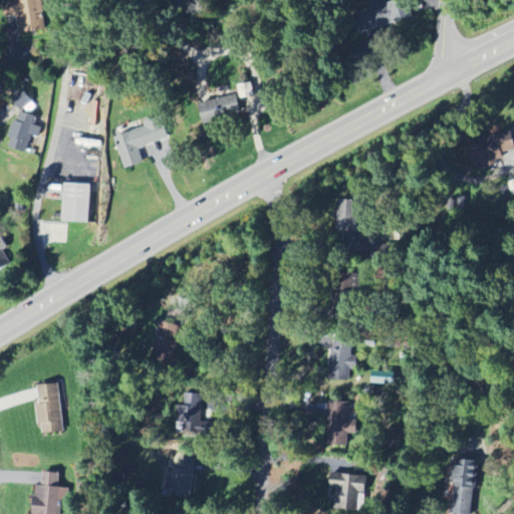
[(45,30),(42,0),(10,0),(3,1),(5,17),(17,16),(18,33),(45,30)]
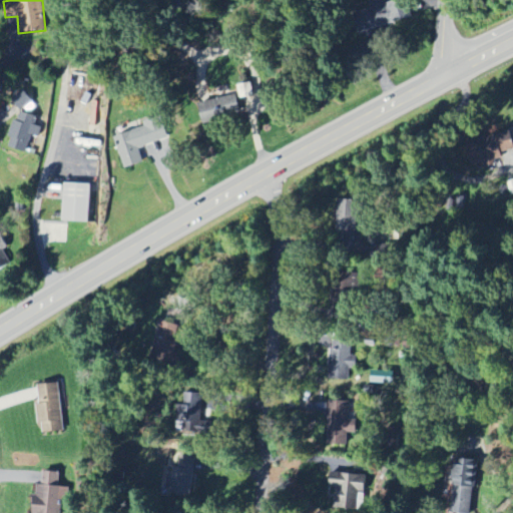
[(386,0),(353,10),(360,32),(408,18),(402,0),(386,0)]
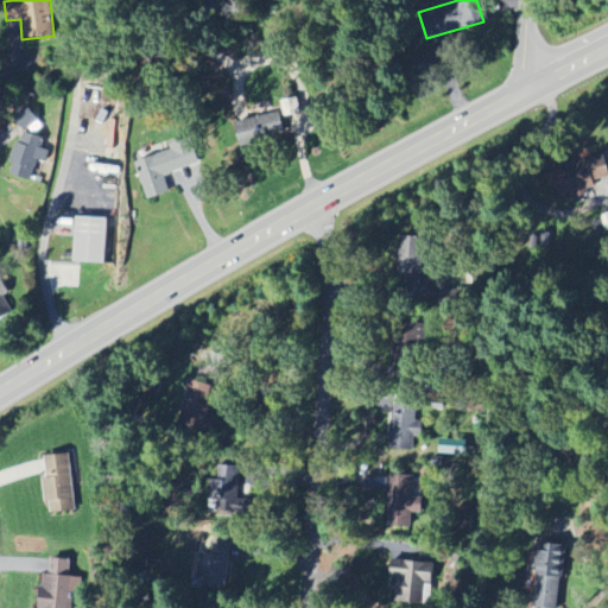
[(284,135),(283,115),(236,119),(239,146),(271,145),(270,135),(284,135)]
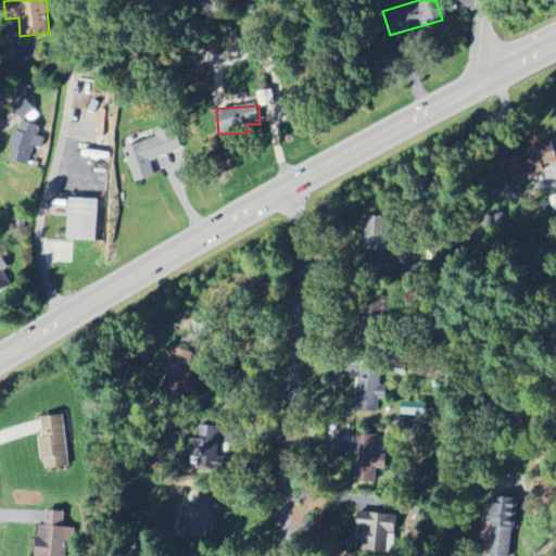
[(7,159),(28,165),(34,147),(41,149),(48,128),(25,122),(27,113),(20,111),(7,159)]
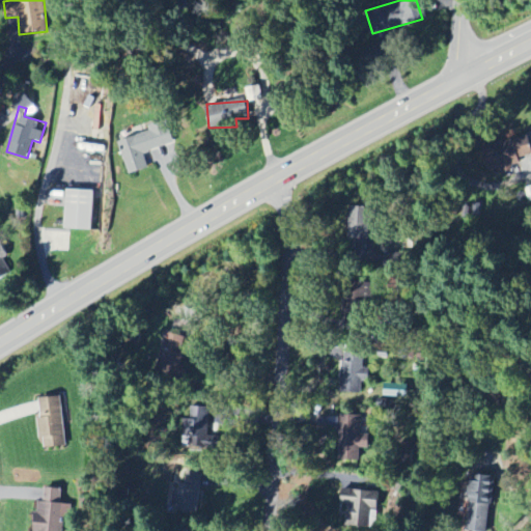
[(118,141),(129,174),(148,168),(144,152),(174,143),(167,119),(148,124),(149,132),(118,141)]
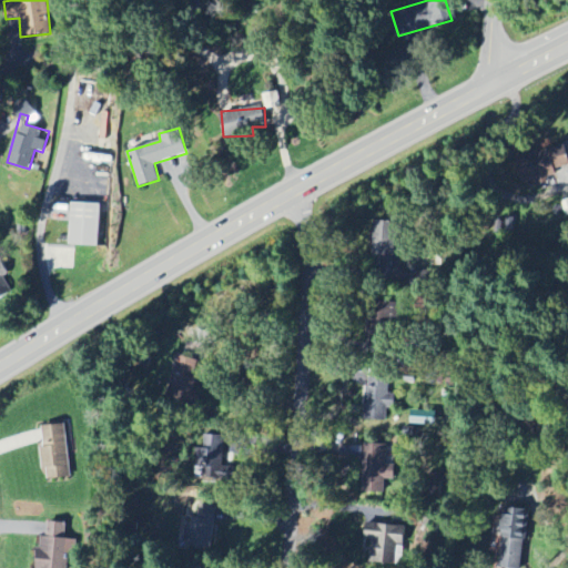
[(99,245),(100,203),(71,203),(70,244),(99,245)]
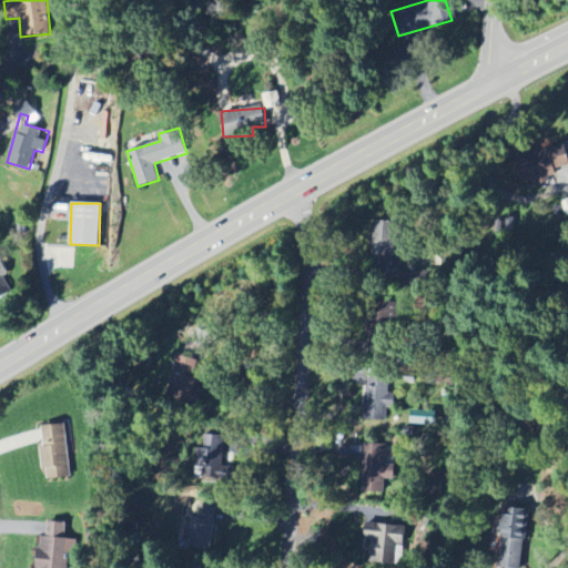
[(396,239),(403,239),(404,222),(373,221),(372,254),(396,255),(396,239)]
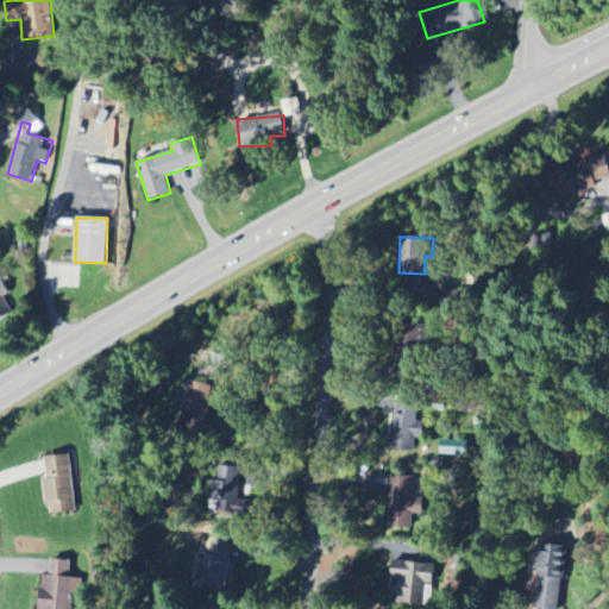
[(0,320),(13,313),(4,299),(8,295),(0,282),(0,320)]
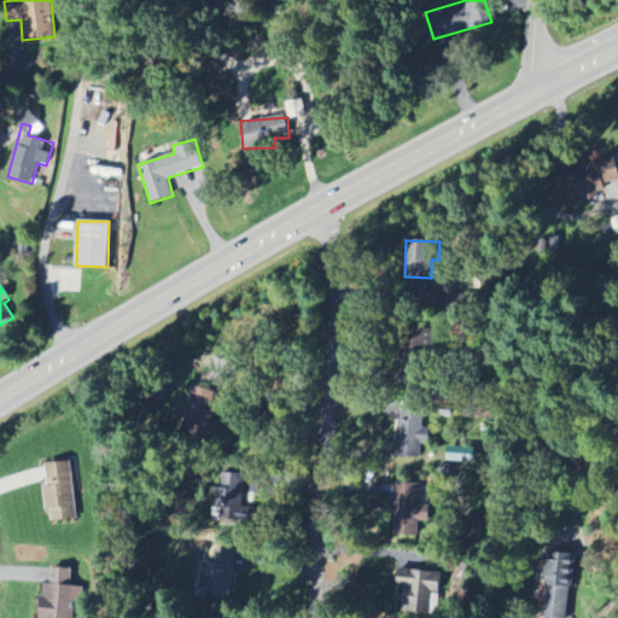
[(423,340),(401,340),(400,374),(421,375),(423,340)]
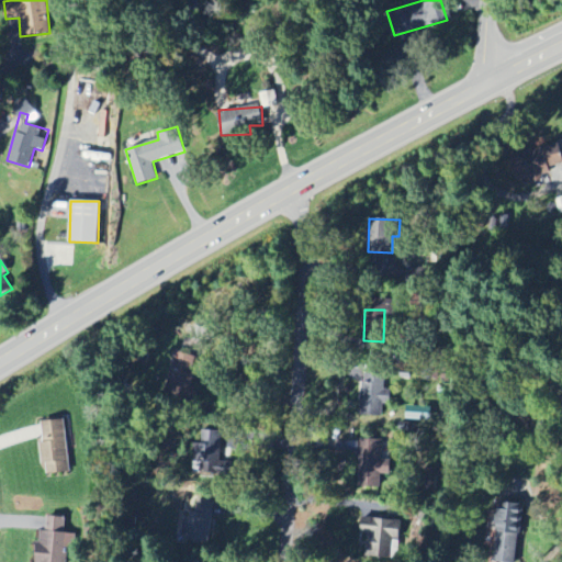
[(385,372),(363,371),(362,415),(383,415),(383,403),(391,404),(391,390),(384,390),(385,372)]
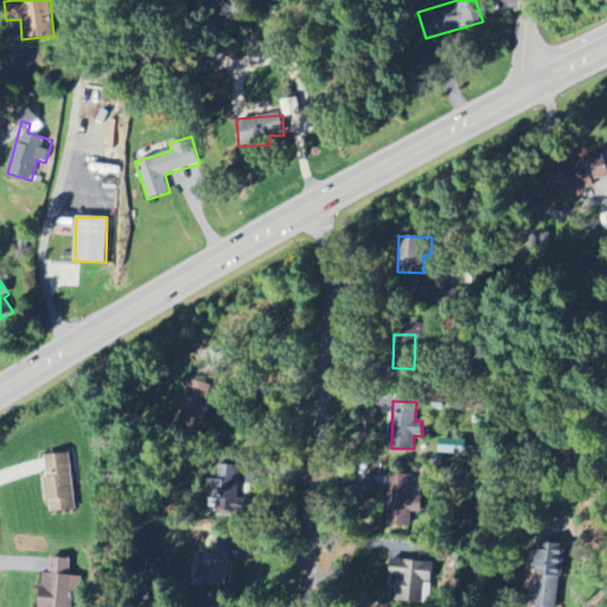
[(466,439),(441,438),(440,452),(466,453),(466,439)]
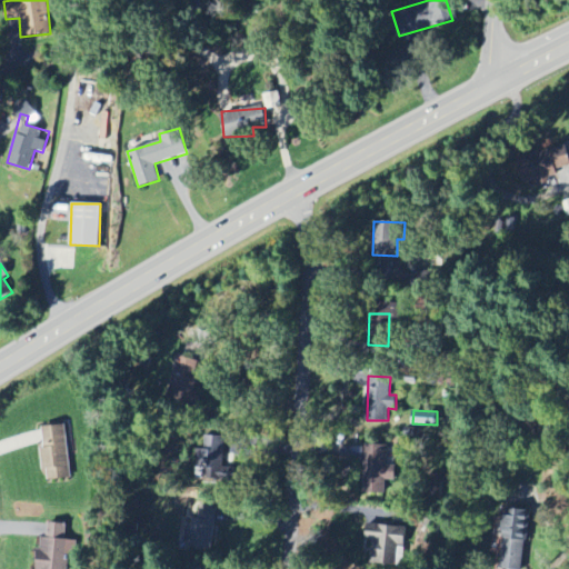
[(71,478),(65,423),(42,427),(45,448),(42,448),(46,481),(71,478)]
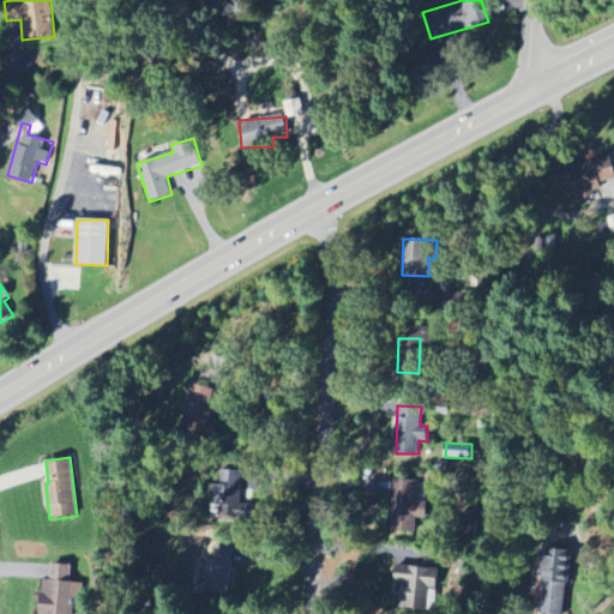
[(214,511),(239,512),(241,471),(216,470),(214,511)]
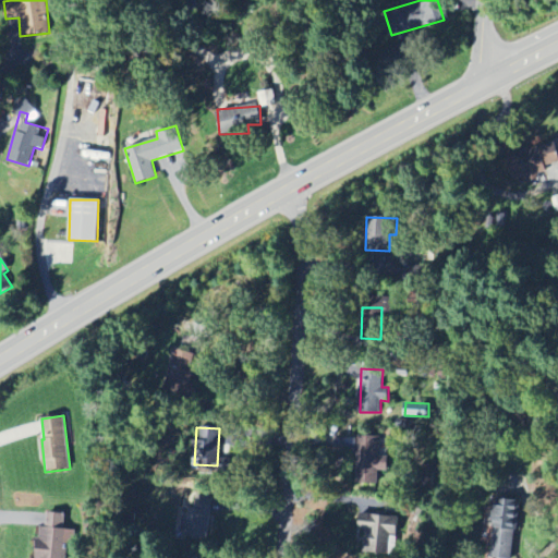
[(387,472),(388,456),(379,456),(380,436),(356,435),(355,471),(387,472)]
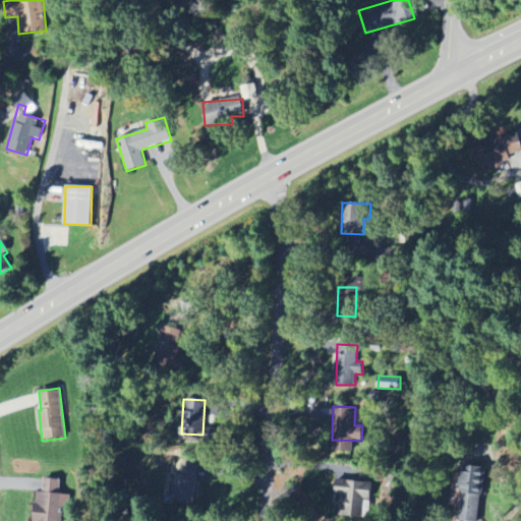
[(199,464),(179,461),(177,478),(172,478),(170,501),(195,504),(199,464)]
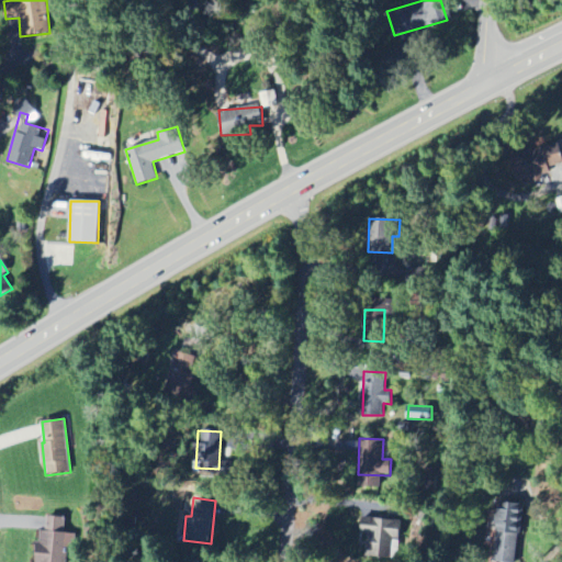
[(516,561),(523,509),(501,507),(494,561),(516,561)]
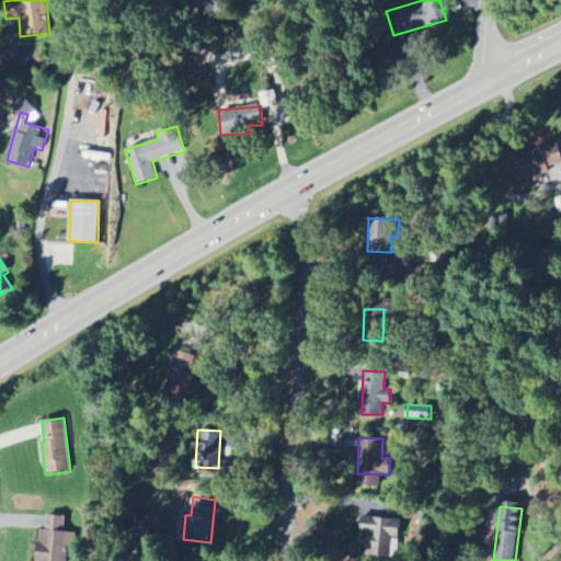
[(35,560),(73,560),(77,533),(65,531),(66,516),(47,514),(46,529),(39,529),(35,560)]
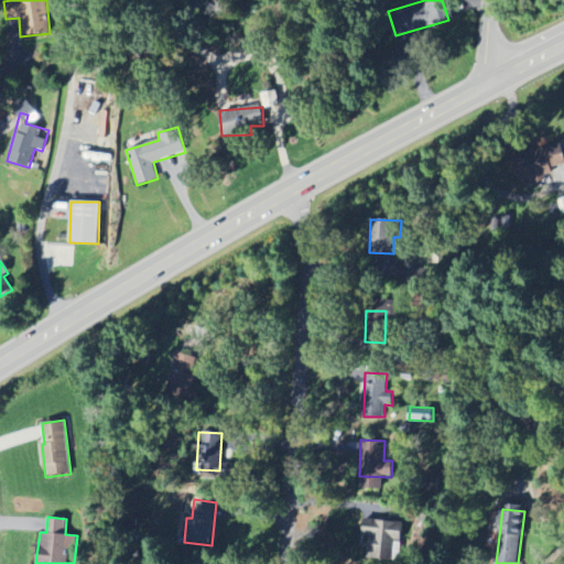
[(401,542),(403,523),(364,519),(362,535),(369,537),(367,561),(392,563),(394,542),(401,542)]
